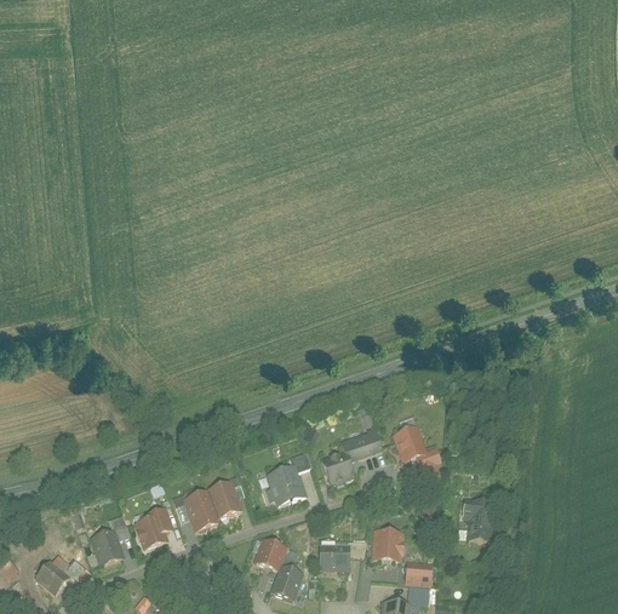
[(415,428),(393,435),(402,464),(417,459),(419,465),(417,466),(424,487),(436,483),(430,466),(440,464),(434,447),(423,451),(415,428)]
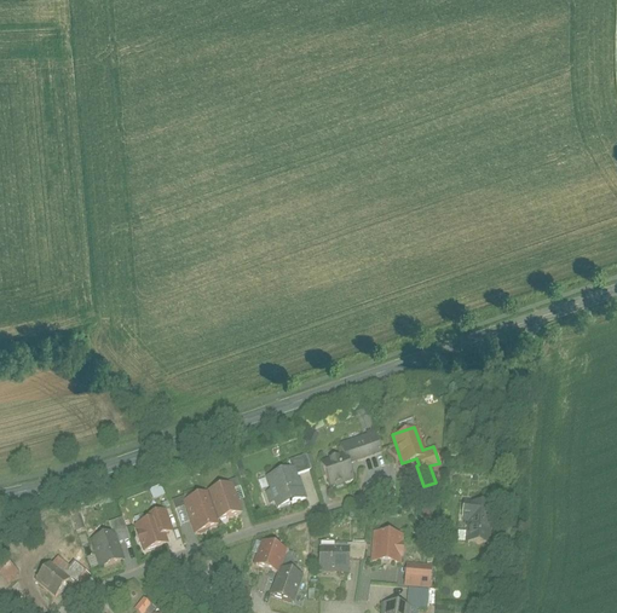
[(321,460),(328,480),(351,473),(346,458),(373,449),(367,431),(339,440),(342,452),(321,460)]
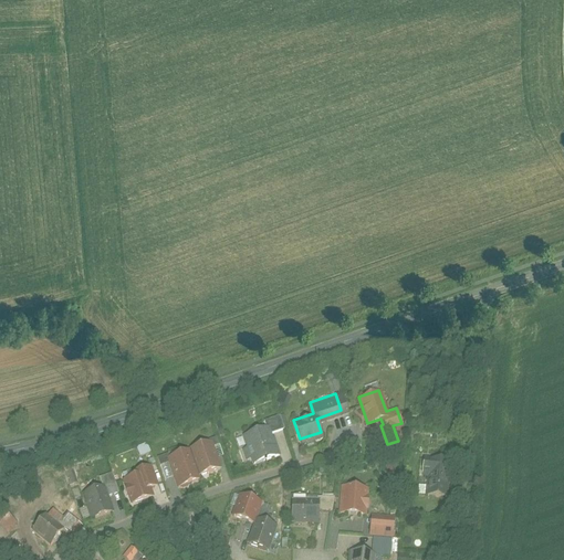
[(283,426),(280,413),(268,415),(271,429),(283,426)]
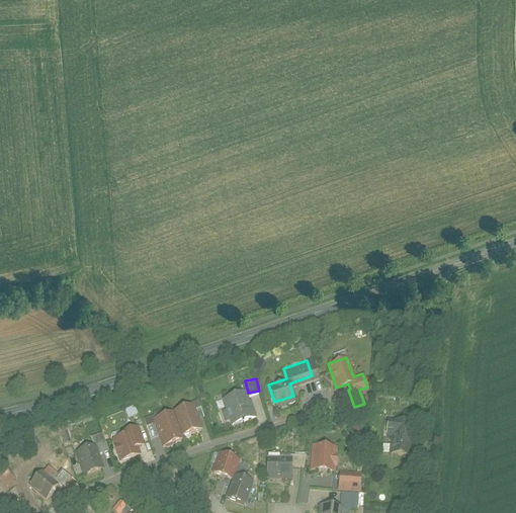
[(243,389),(224,395),(232,421),(251,415),(243,389)]
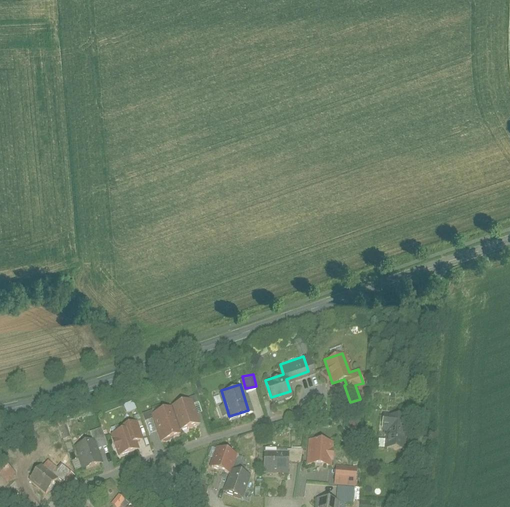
[(194,397),(174,403),(182,430),(202,424),(194,397)]
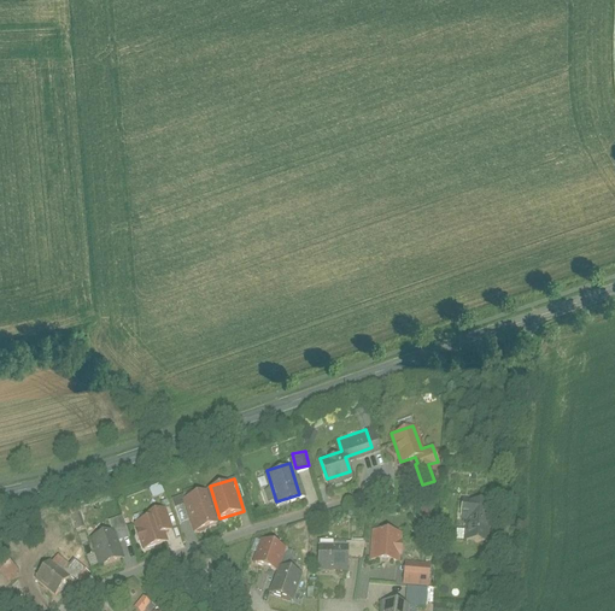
[(186,495),(173,499),(179,523),(188,521),(191,532),(215,526),(206,494),(187,499),(186,495)]
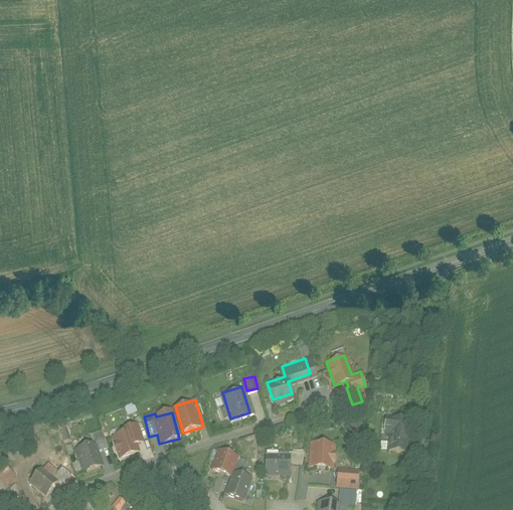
[(141,442),(135,422),(126,426),(132,445),(141,442)]
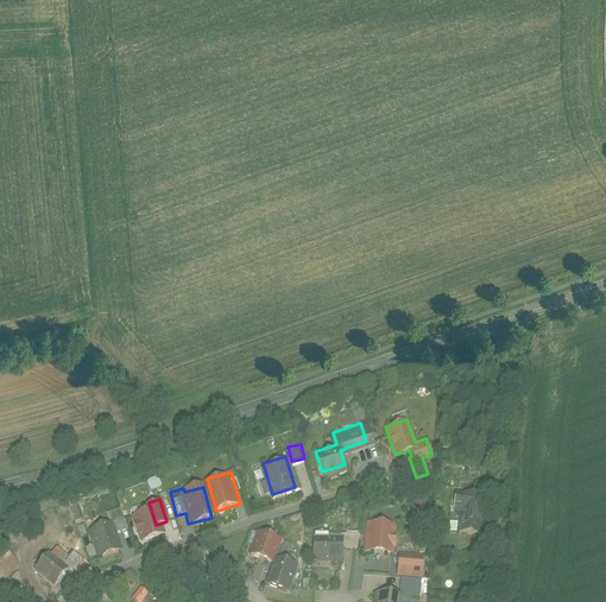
[(459,500),(458,533),(484,534),(485,500),(459,500)]
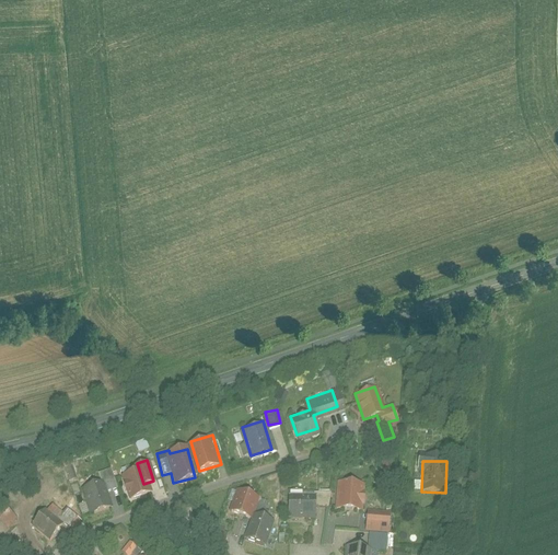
[(111,467),(100,471),(106,489),(117,486),(111,467)]
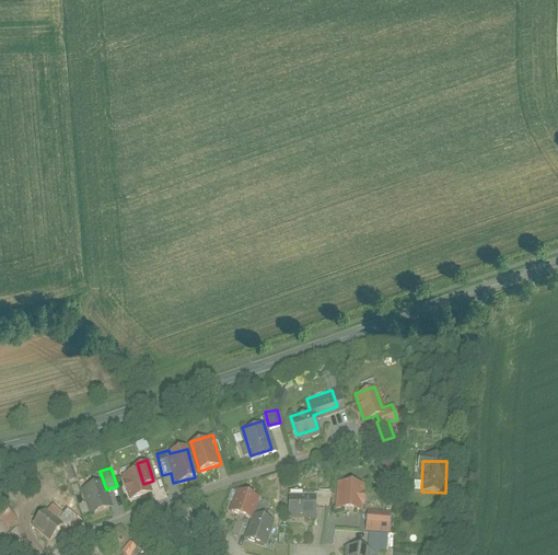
[(137,470),(120,474),(127,496),(143,492),(137,470)]
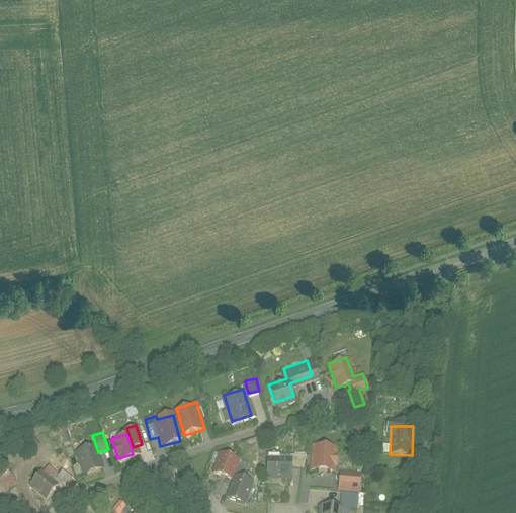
[(333,444),(312,442),(310,464),(332,466),(333,444)]
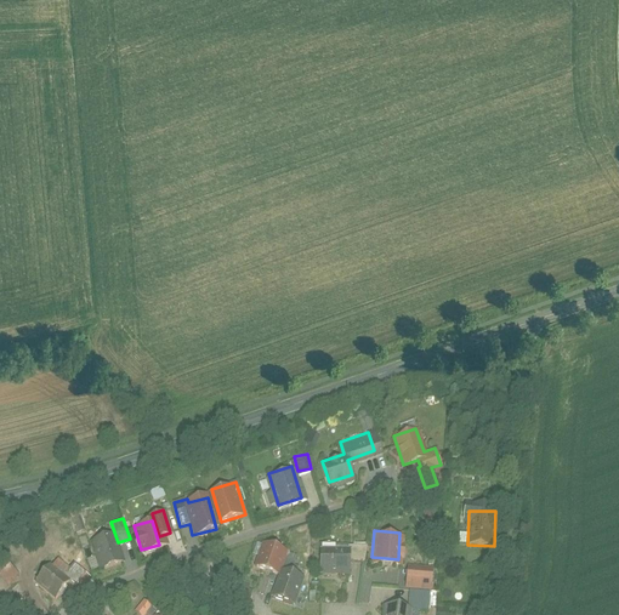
[(112,531),(90,537),(98,569),(120,563),(112,531)]
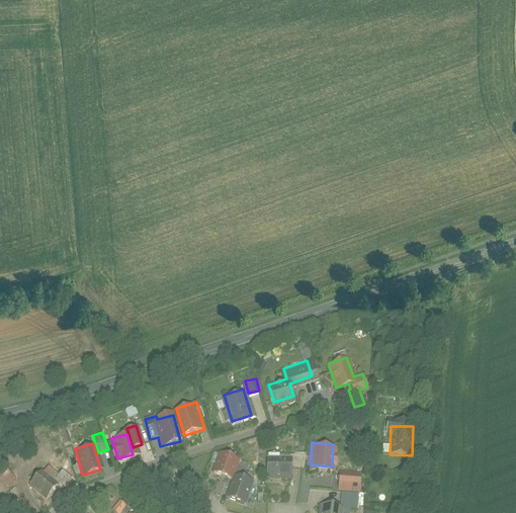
[(218,450),(210,471),(231,478),(238,457),(218,450)]
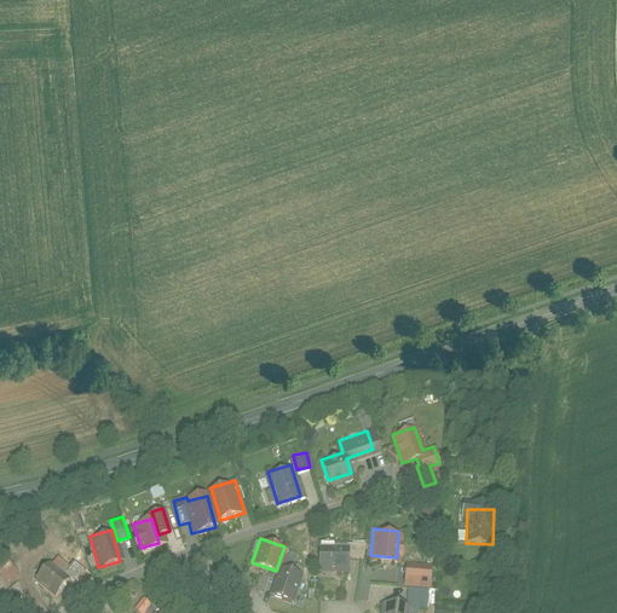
[(364,557),(364,541),(352,541),(352,557),(364,557)]
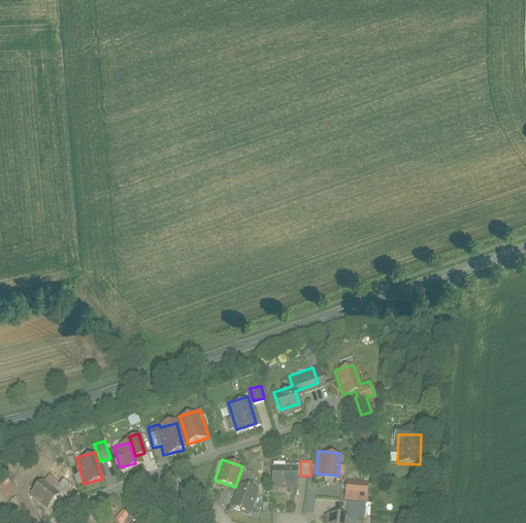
[(271,464),(271,485),(297,484),(296,463),(271,464)]
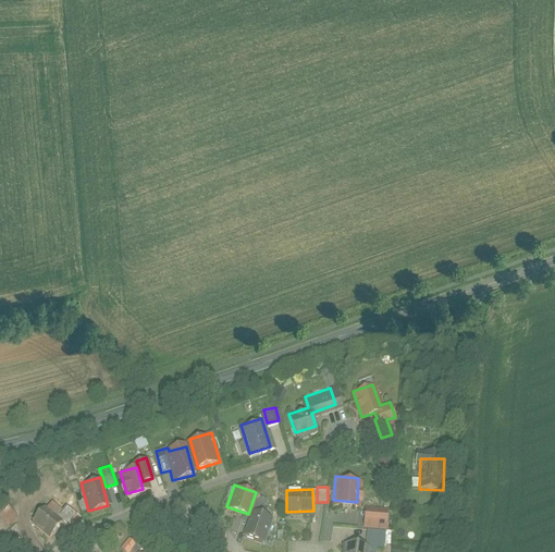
[(0,514),(4,519),(15,510),(5,498),(0,502),(0,514)]
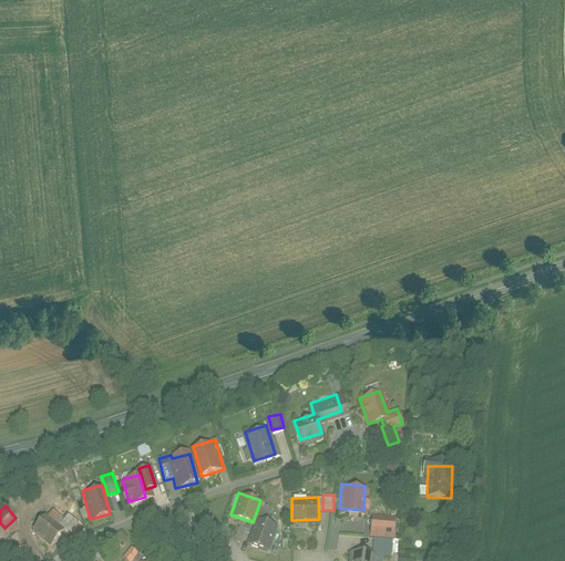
[(79,520),(68,510),(62,516),(72,527),(79,520)]
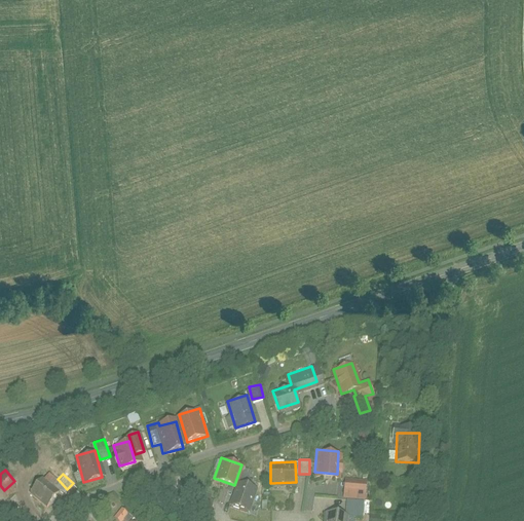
[(44,475),(31,490),(47,505),(61,489),(44,475)]
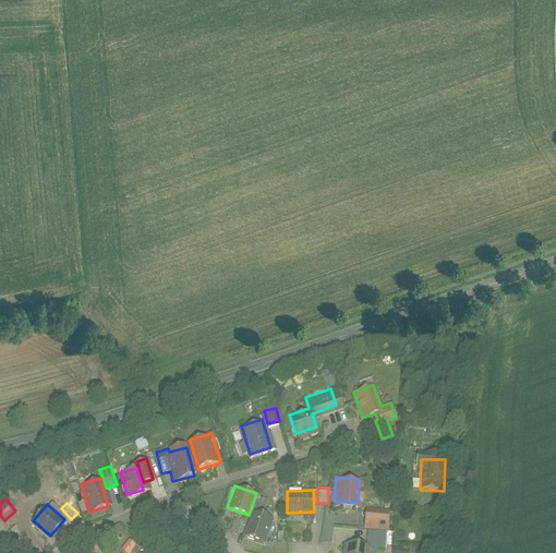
[(365,506),(364,525),(384,527),(386,507),(365,506)]
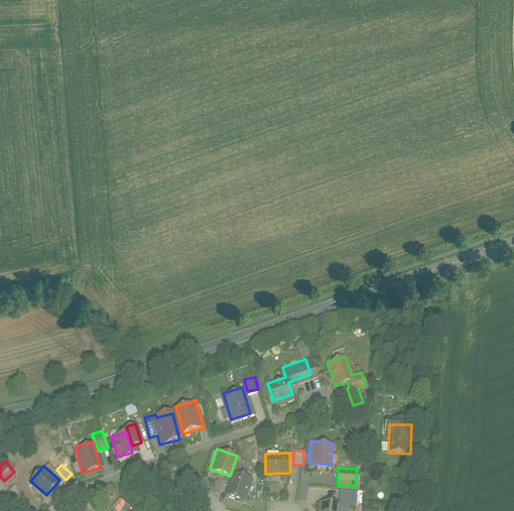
[(234,472),(226,496),(244,502),(252,478),(234,472)]
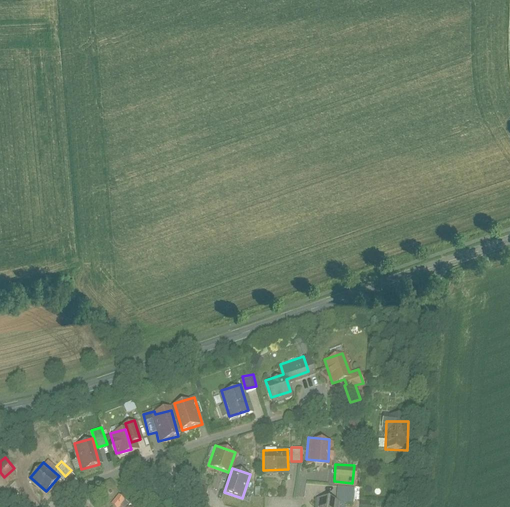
[(117,492),(106,505),(108,506),(119,506),(126,499),(117,492)]
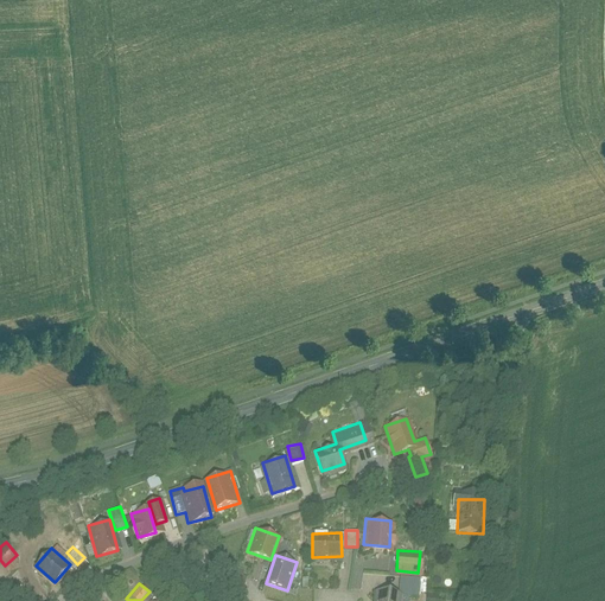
[(373,600),(397,600),(400,592),(375,588),(373,600)]
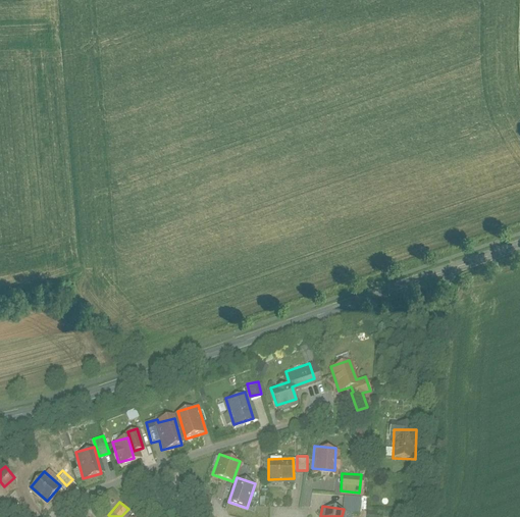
All buildings are outlined.
